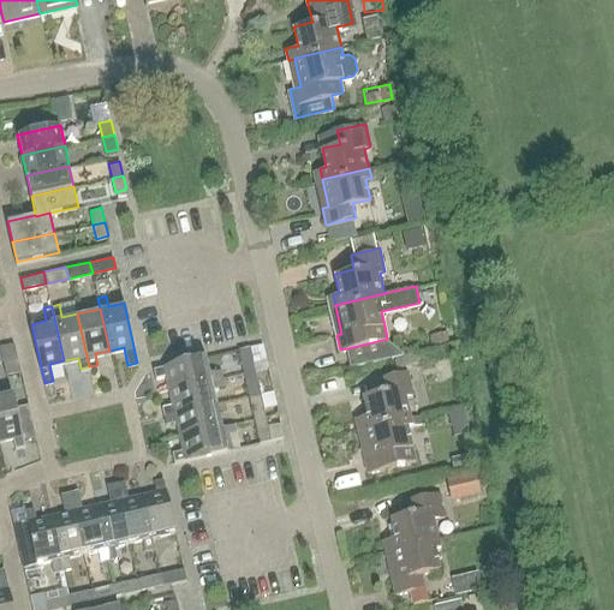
[(351,364),(405,352),(387,339),(347,348),(351,364)]
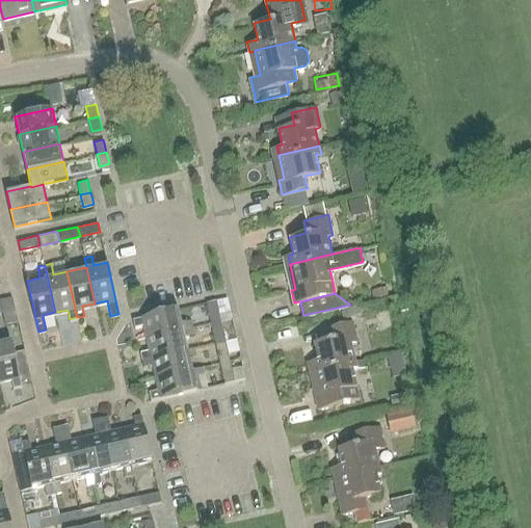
[(211,321),(220,319),(216,299),(206,301),(211,321)]
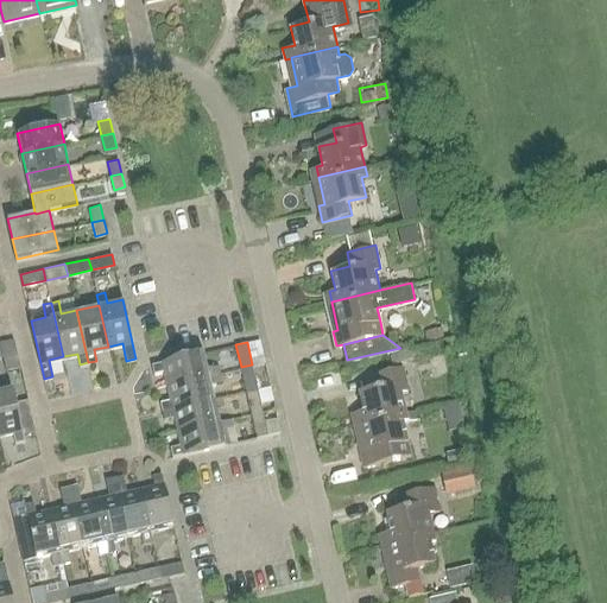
[(166,383),(220,372),(219,365),(207,367),(203,351),(151,363),(153,373),(164,370),(166,383)]
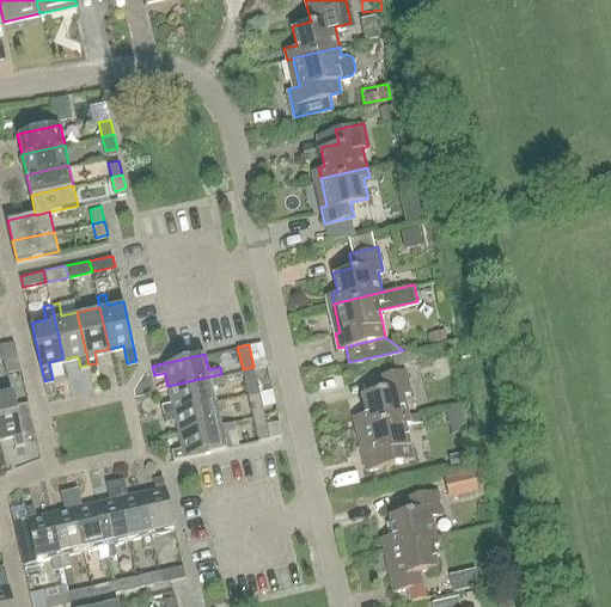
[(248,392),(258,390),(254,367),(243,369),(248,392)]
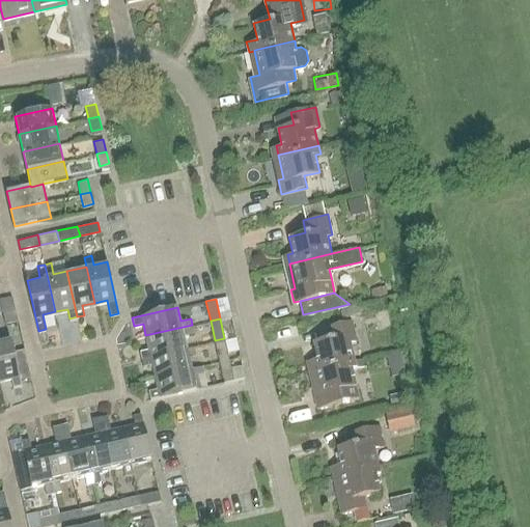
[(316,358),(311,360),(313,368),(356,359),(352,341),(356,340),(352,320),(327,325),(330,337),(313,341),(316,358)]
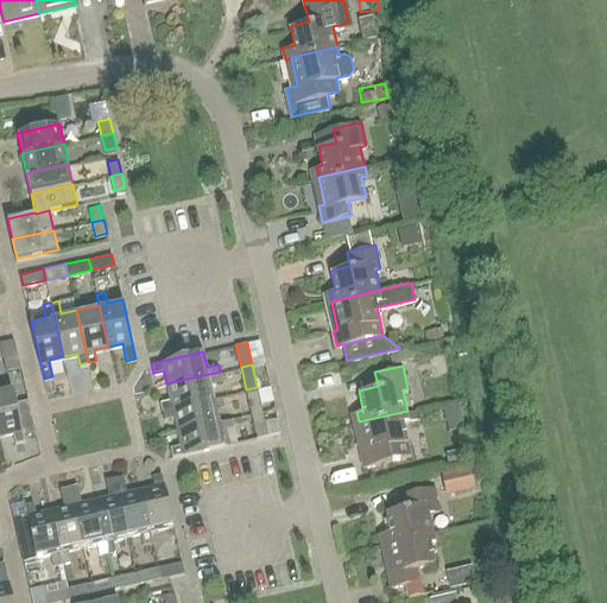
[(162,410),(214,398),(210,382),(222,379),(220,372),(166,383),(170,398),(159,400),(162,410)]
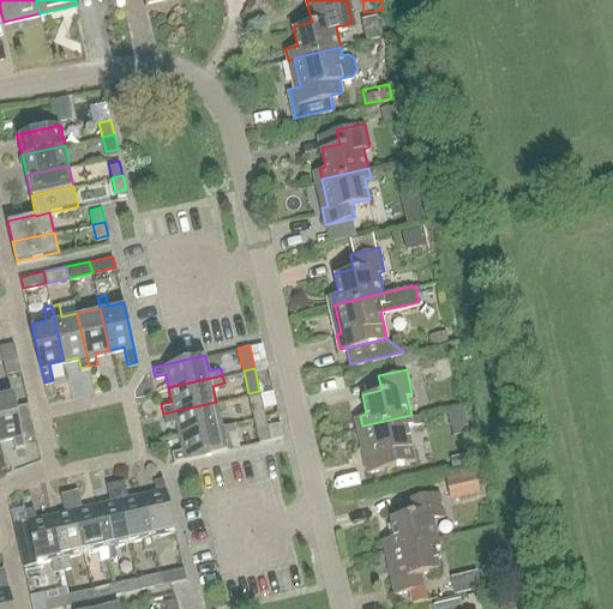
[(253,416),(265,414),(259,391),(248,393),(253,416)]
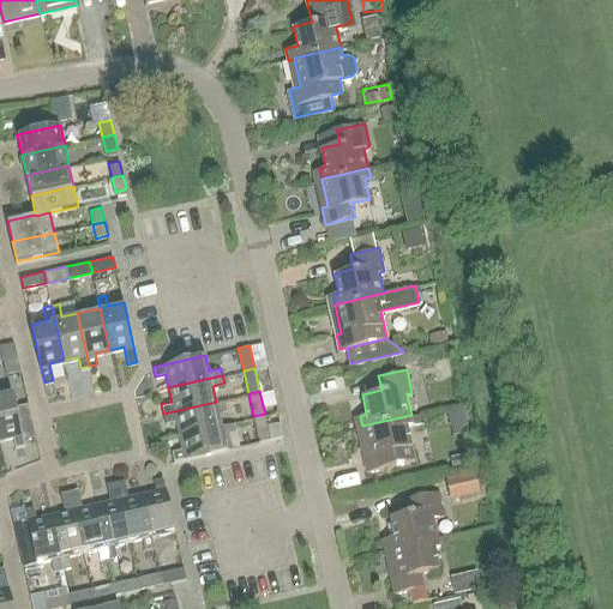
[(0,438),(12,435),(16,446),(24,445),(12,392),(0,395),(0,438)]
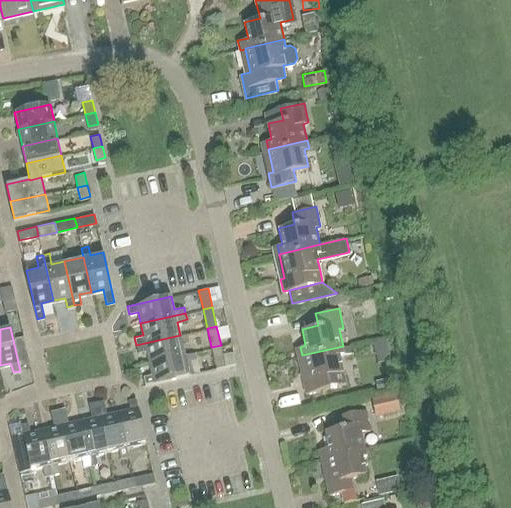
[(184,354),(180,335),(136,345),(138,352),(146,350),(149,362),(184,354)]
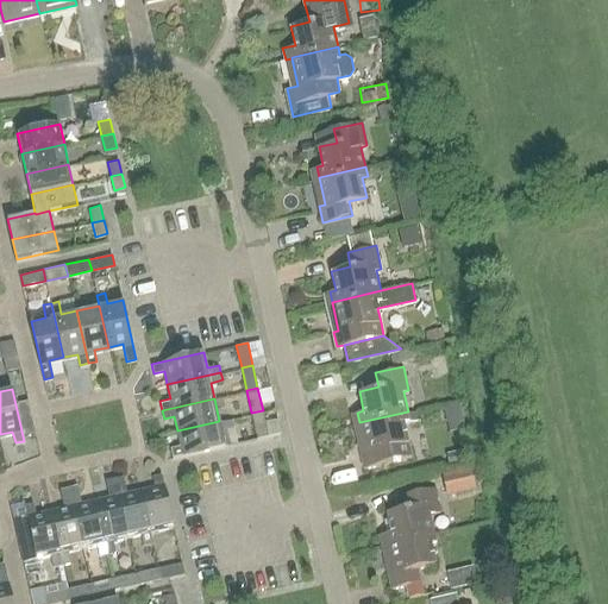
[(263,410),(251,413),(257,436),(268,434),(263,410)]
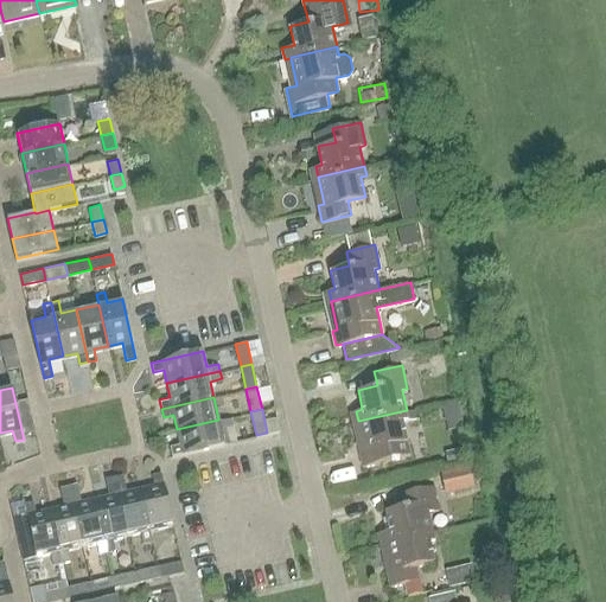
[(402,421),(409,418),(415,417),(414,409),(407,410),(358,421),(364,449),(359,450),(363,465),(409,454),(402,421)]
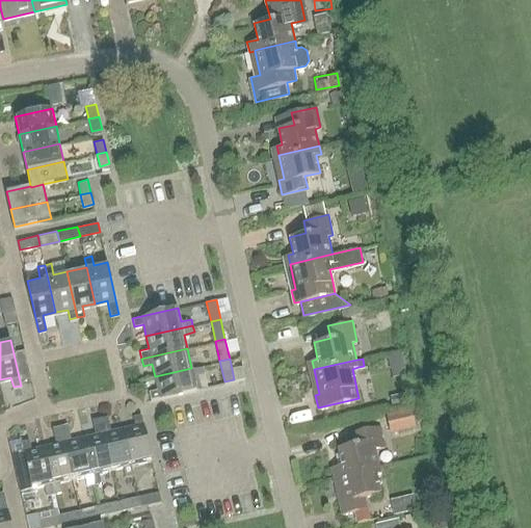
[(191,368),(155,376),(158,388),(149,391),(151,398),(207,386),(203,366),(191,368)]
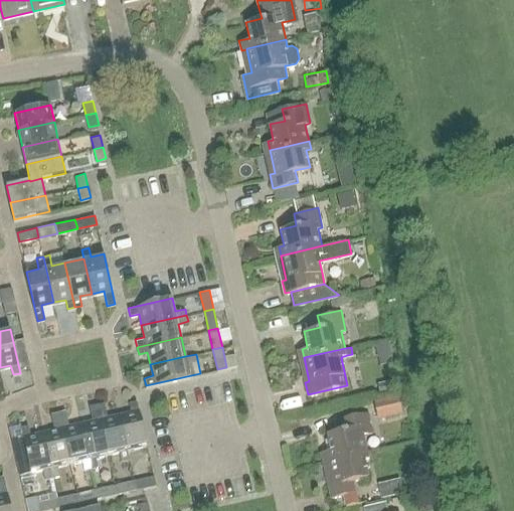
[(398,394),(373,399),(375,410),(383,408),(384,415),(402,412),(398,394)]
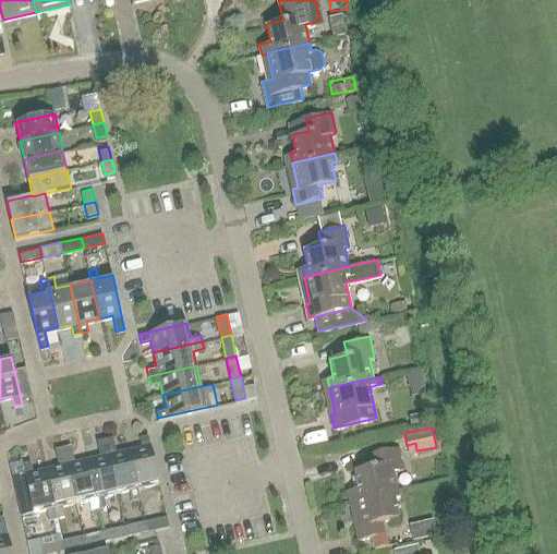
[(129,449),(137,488),(158,482),(147,434),(138,436),(141,446),(129,449)]
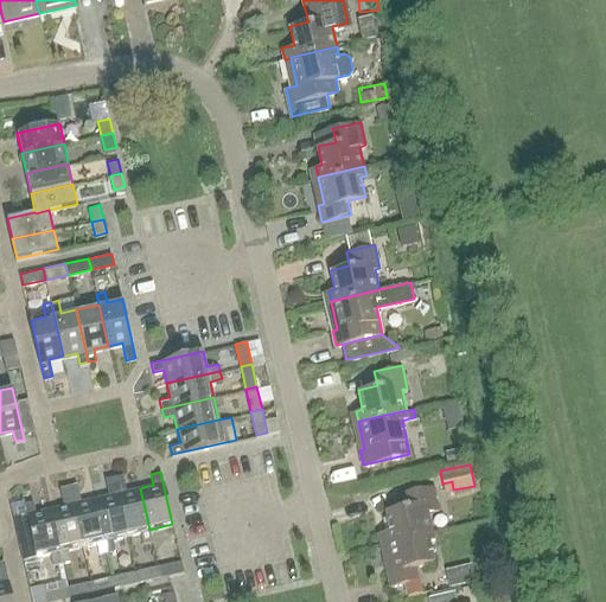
[(122,474),(115,476),(128,535),(141,531),(144,543),(152,540),(150,530),(140,488),(126,492),(122,474)]
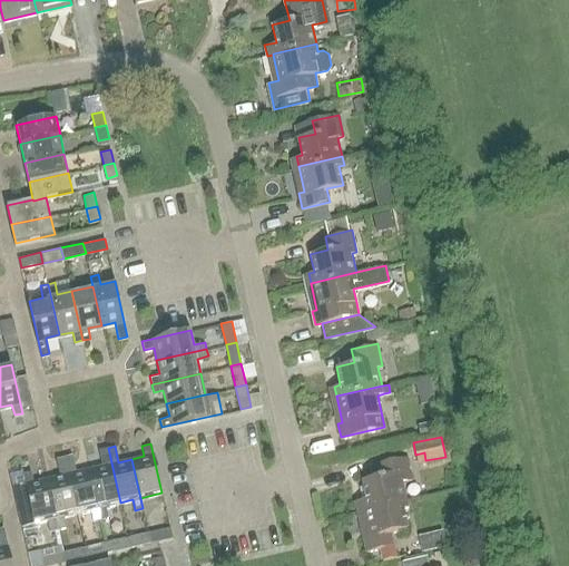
[(120,503),(108,448),(98,450),(101,466),(89,469),(100,518),(108,516),(106,506),(120,503)]
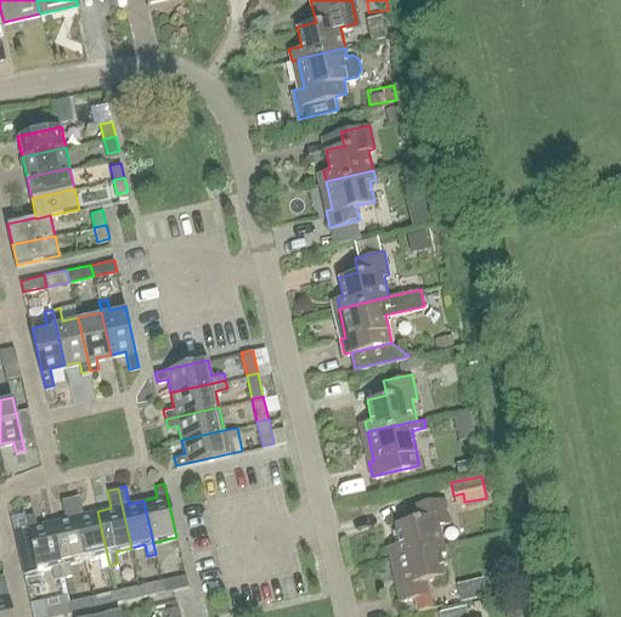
[(78,496),(69,497),(84,559),(100,555),(102,566),(109,565),(97,511),(83,514),(80,503),(78,496)]
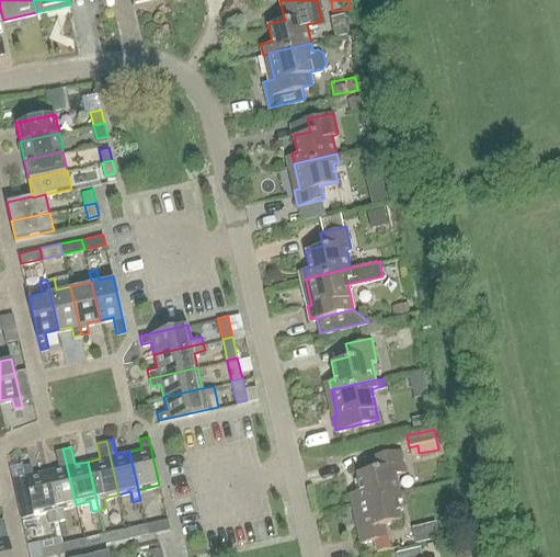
[(361,489),(354,490),(356,500),(400,490),(396,472),(406,469),(401,447),(370,455),(373,468),(356,472),(361,489)]
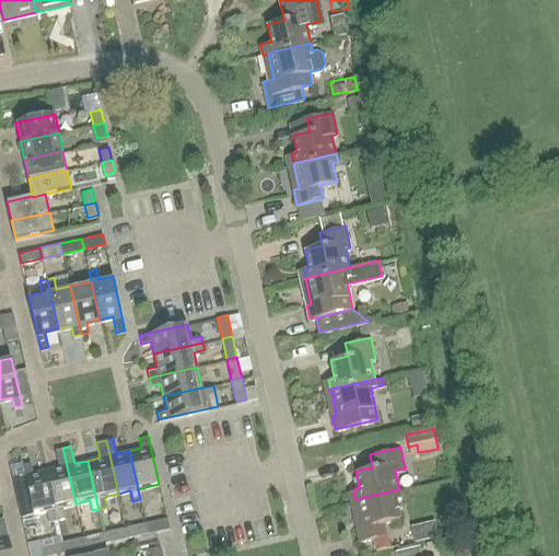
[(58,467),(46,470),(57,519),(66,517),(63,506),(76,504),(62,448),(54,450),(56,458),(58,467)]
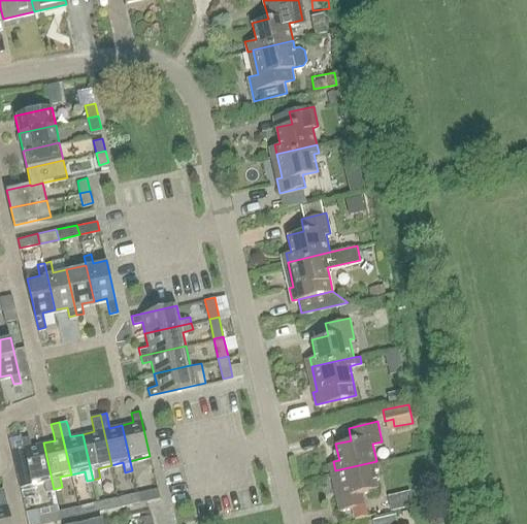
[(54,489),(43,443),(30,446),(28,436),(21,438),(31,484),(44,481),(46,490),(54,489)]
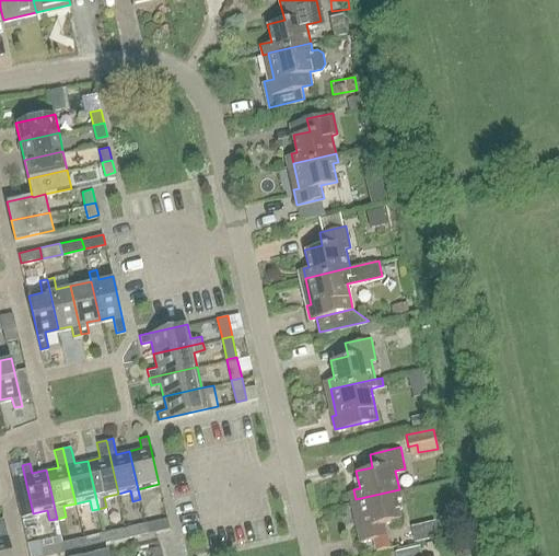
[(375,548),(388,545),(383,522),(400,519),(396,500),(408,497),(407,488),(399,489),(356,499),(362,525),(357,526),(359,541),(373,537),(375,548)]
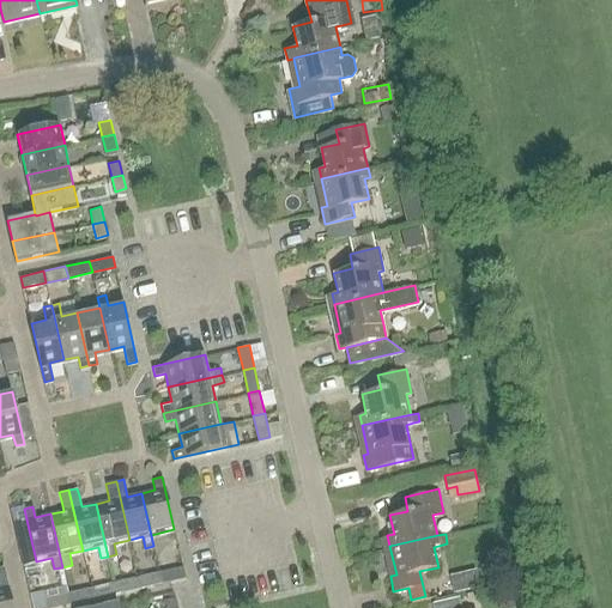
[(159,571),(162,582),(185,577),(182,565),(159,571)]
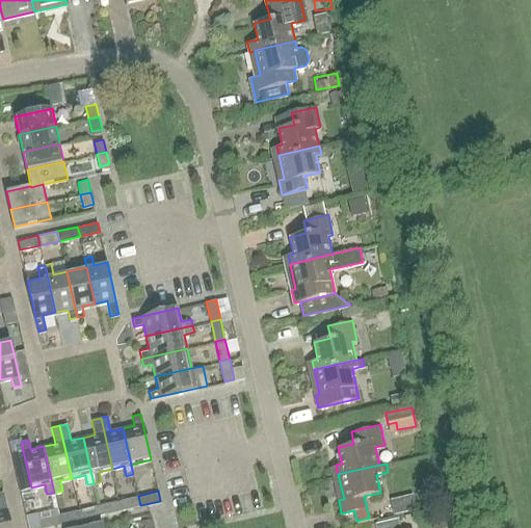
[(0,527),(10,527),(3,492),(0,492),(0,527)]
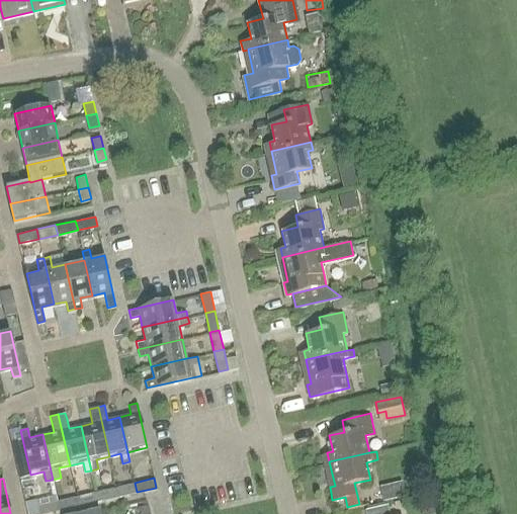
[(116,487),(118,496),(137,492),(135,483),(116,487)]
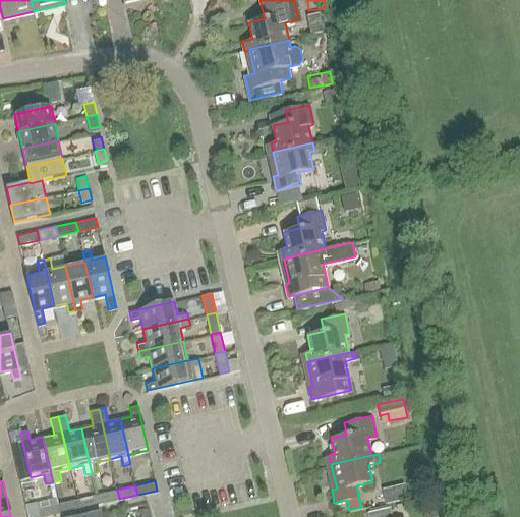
[(97,494),(99,504),(119,499),(117,490),(97,494)]
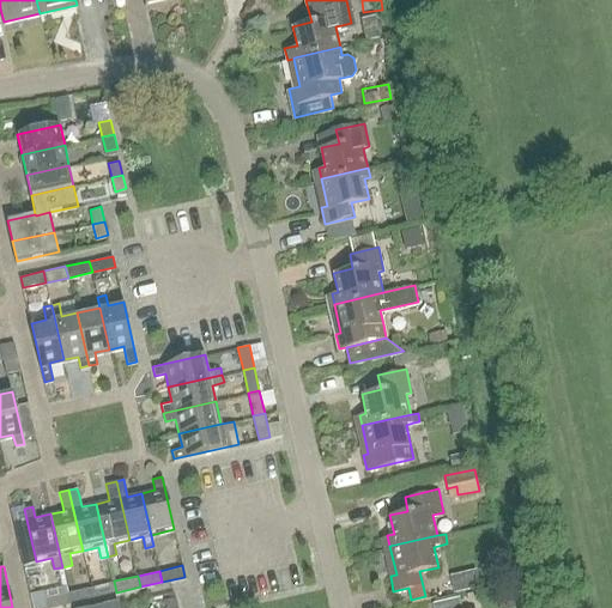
[(91,587),(94,597),(116,593),(114,581),(91,587)]
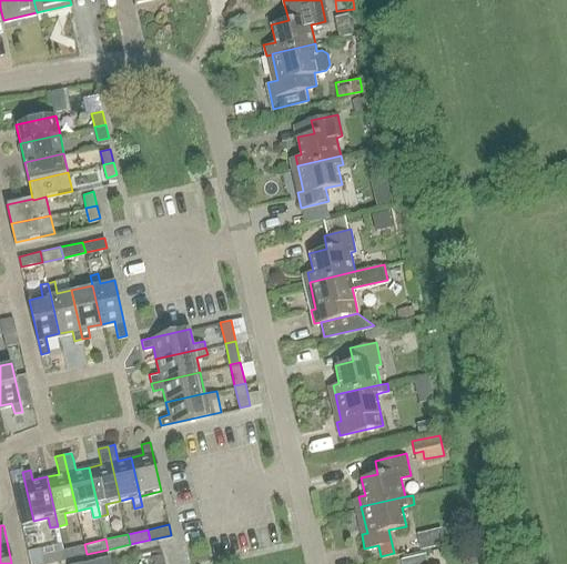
[(62,549),(64,559),(87,554),(84,544),(62,549)]
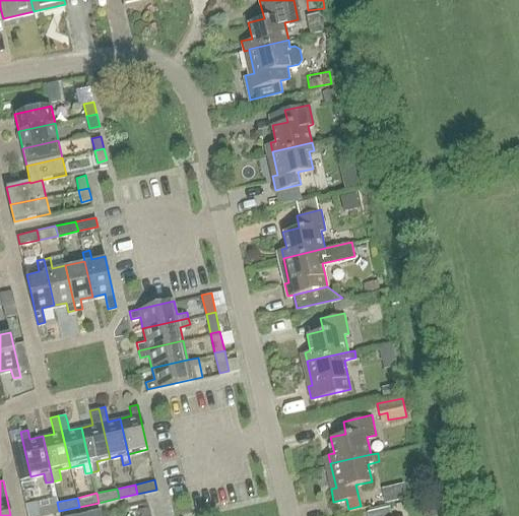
[(39,515),(59,511),(57,502),(39,506),(38,500),(25,502),(28,515),(39,515)]
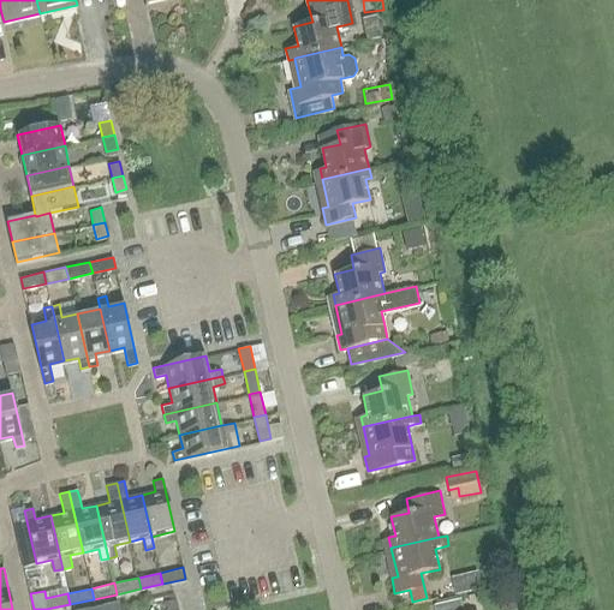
[(167,609),(179,609),(177,598),(166,600),(167,609)]
